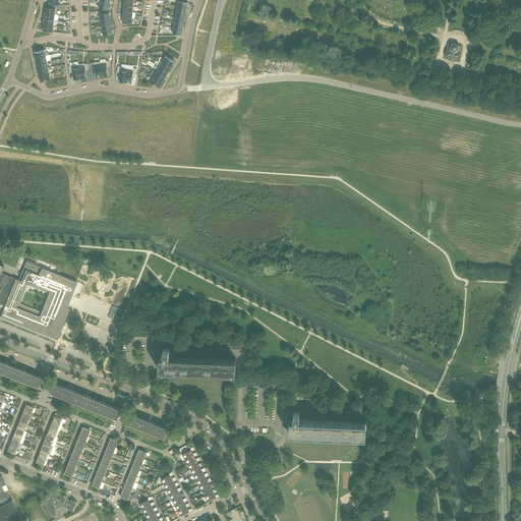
[(355,38),(350,41),(355,50),(360,47),(355,38)]
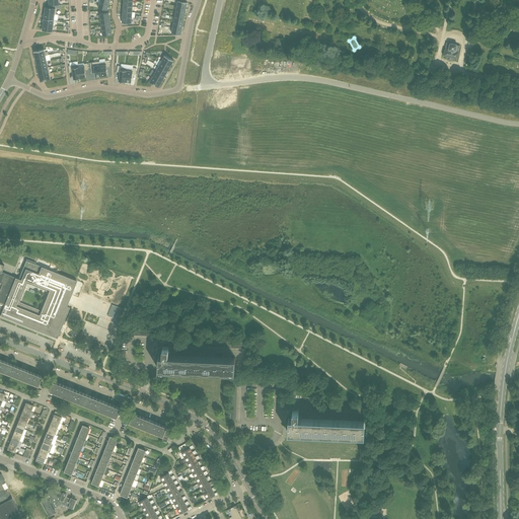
[(448,59),(447,60),(452,61),(452,60),(454,61),(455,58),(458,59),(459,52),(460,46),(456,45),(456,42),(451,41),(451,44),(446,43),(445,49),(443,56),(446,56),(445,59),(448,59)]
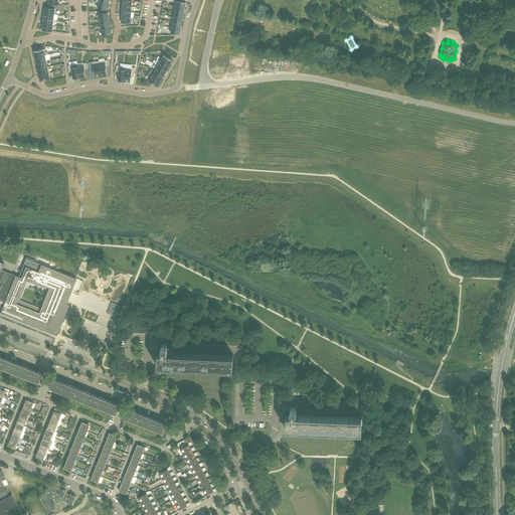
[(39,49),(34,50),(35,57),(45,55),(44,48),(39,49)]
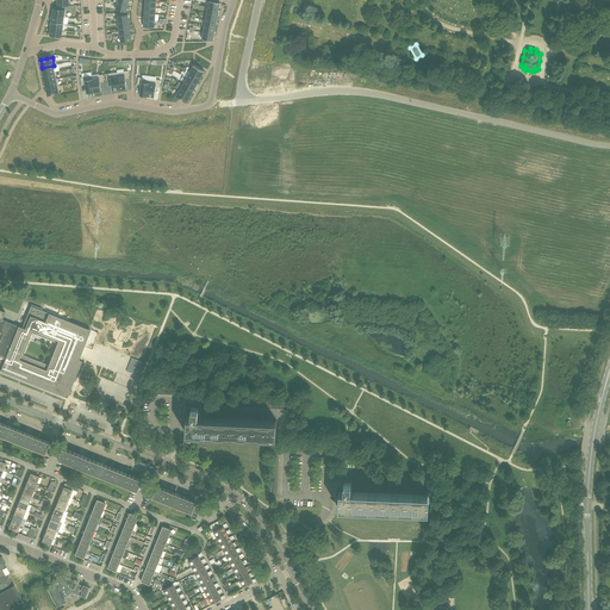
[(194,64),(190,72),(200,78),(204,70),(199,68),(194,64)]
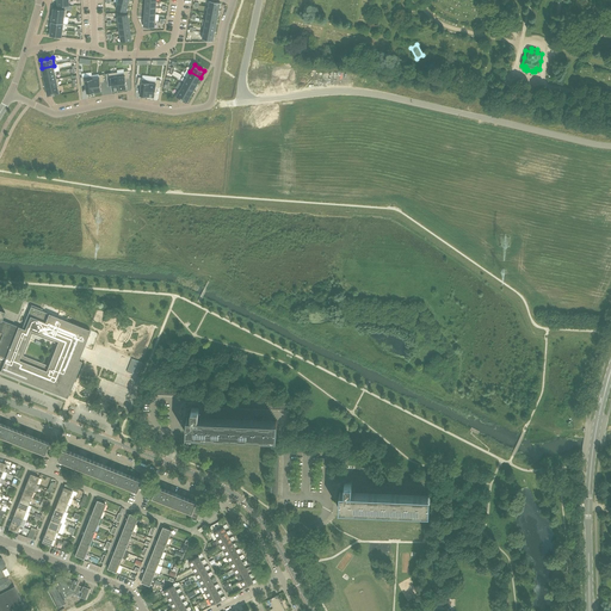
[(124,73),(117,74),(119,90),(127,88),(125,79),(129,78),(128,71),(124,72),(124,73)]
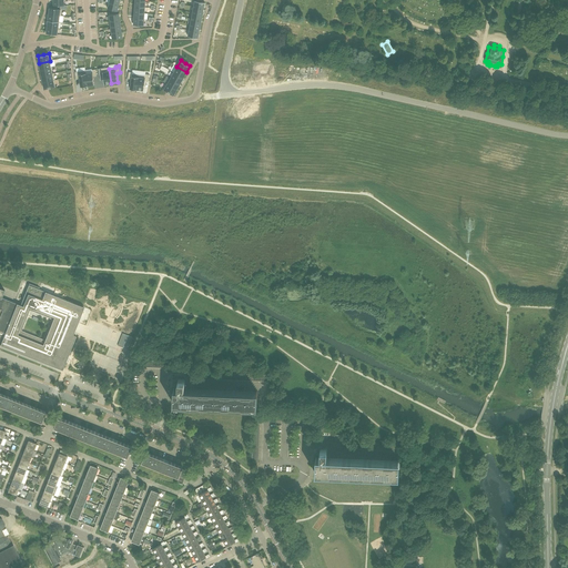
[(102,68),(99,69),(100,75),(103,74),(104,84),(111,83),(109,69),(109,67),(102,68)]
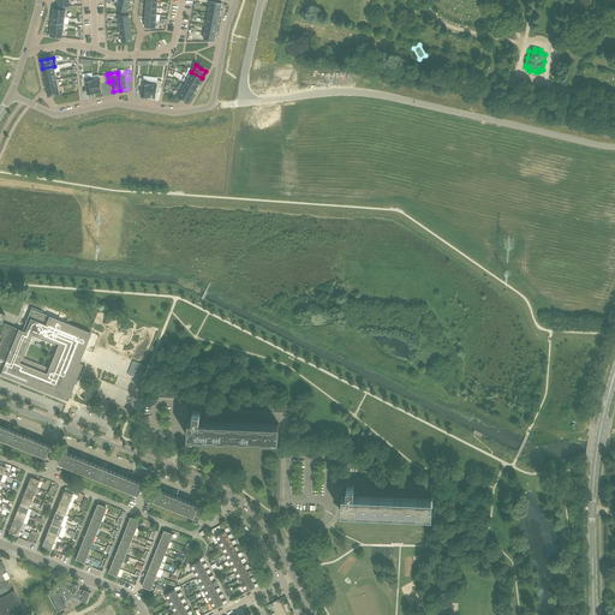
[(191,72),(189,78),(198,84),(202,78),(191,72)]
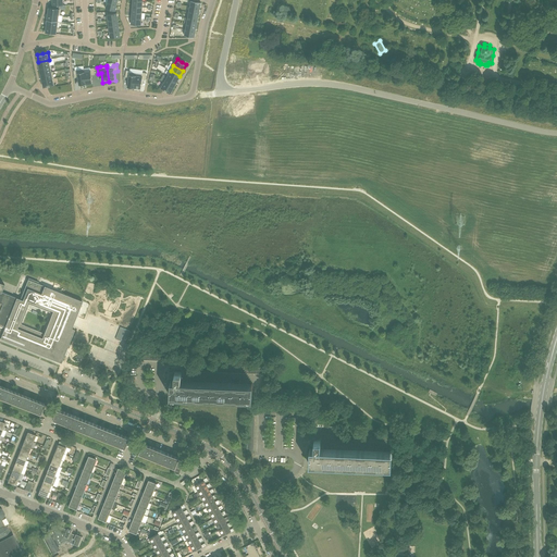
[(90,71),(84,72),(86,84),(93,83),(91,75),(95,74),(94,67),(90,69),(90,71)]
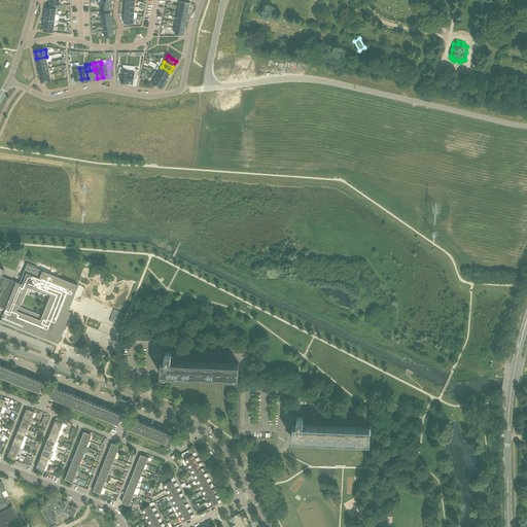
[(73,66),(70,67),(71,73),(74,73),(75,80),(81,79),(79,68),(79,66),(73,66)]
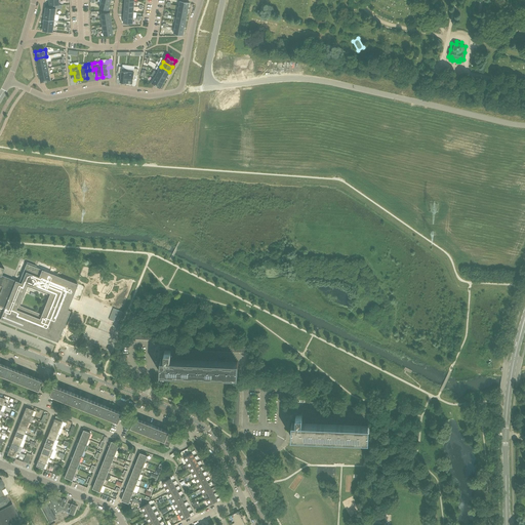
[(119,67),(118,73),(121,73),(120,82),(126,83),(128,71),(122,71),(122,67),(119,67)]
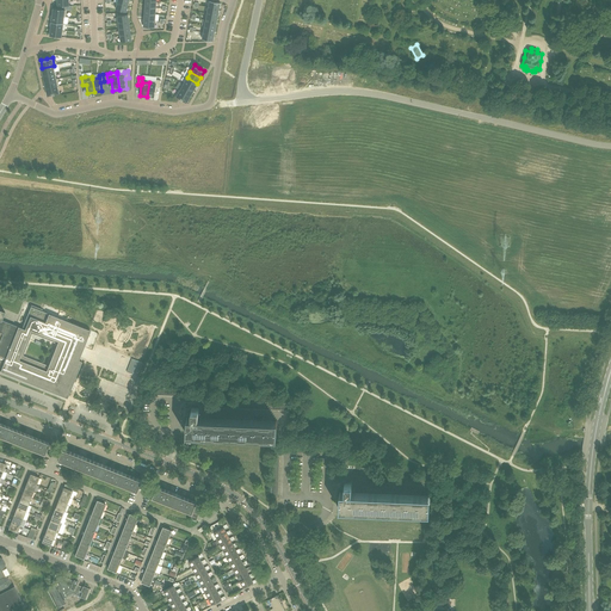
[(187,78),(184,84),(193,90),(197,84),(187,78)]
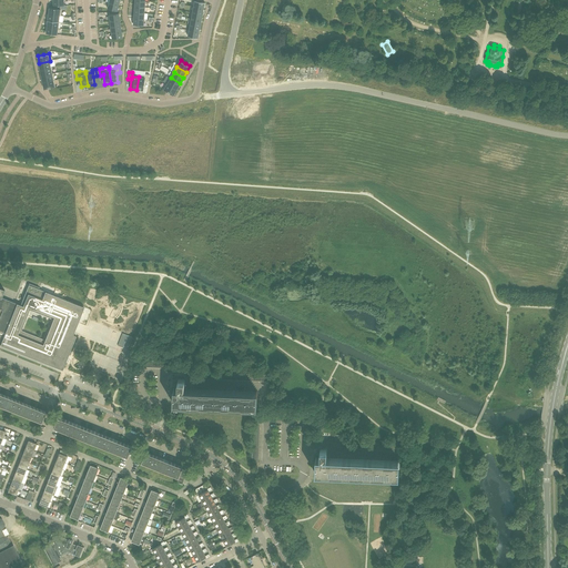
[(52,73),(41,75),(43,82),(53,80),(56,80),(53,73),(52,73)]
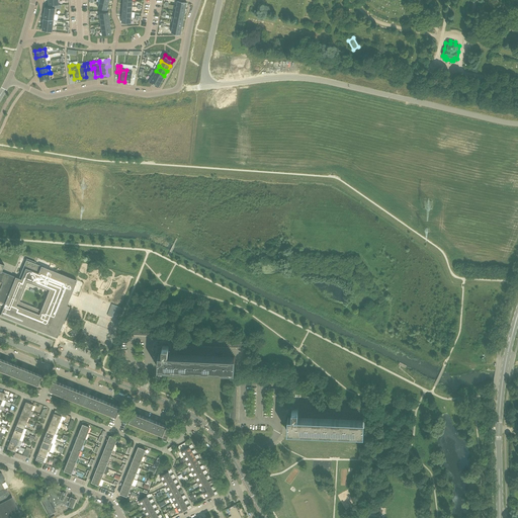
[(124,82),(131,83),(133,74),(136,74),(137,68),(133,68),(133,69),(126,68),(126,70),(124,82)]
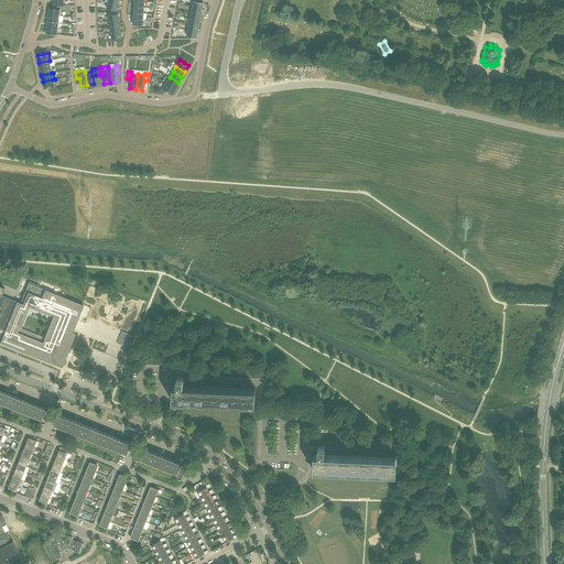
[(170,77),(166,84),(175,89),(179,83),(170,77)]
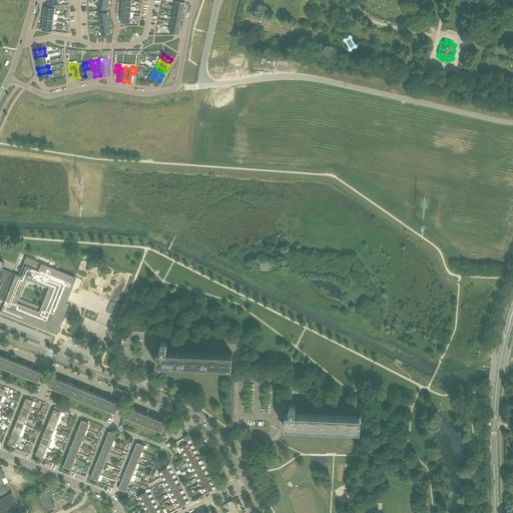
[(48,72),(39,74),(40,80),(45,79),(50,78),(48,72)]
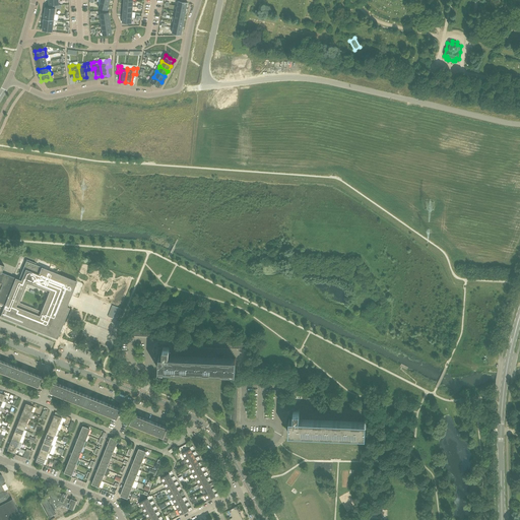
[(151,76),(149,80),(150,81),(150,82),(152,84),(158,87),(161,82),(153,77),(151,76)]
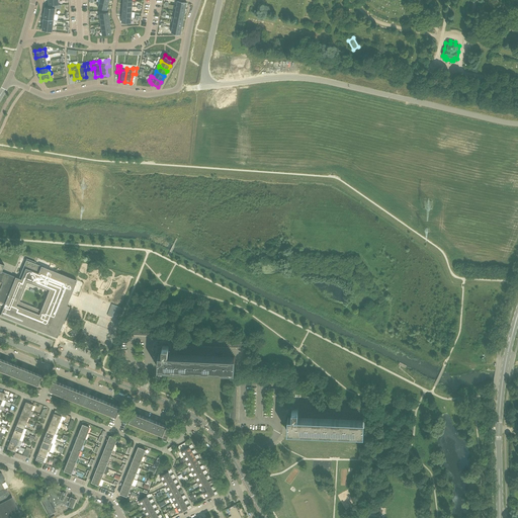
[(27,259),(19,278),(1,271),(4,264),(0,262),(0,314),(57,337),(69,307),(67,305),(77,280),(36,264),(36,262),(35,262),(27,259)]
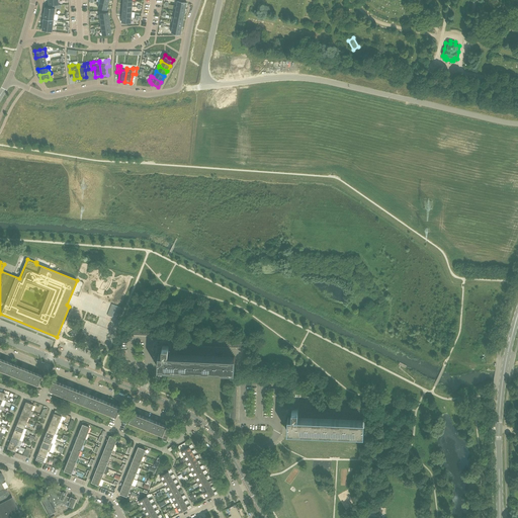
[(107,315),(112,317),(116,306),(111,304),(107,315)]
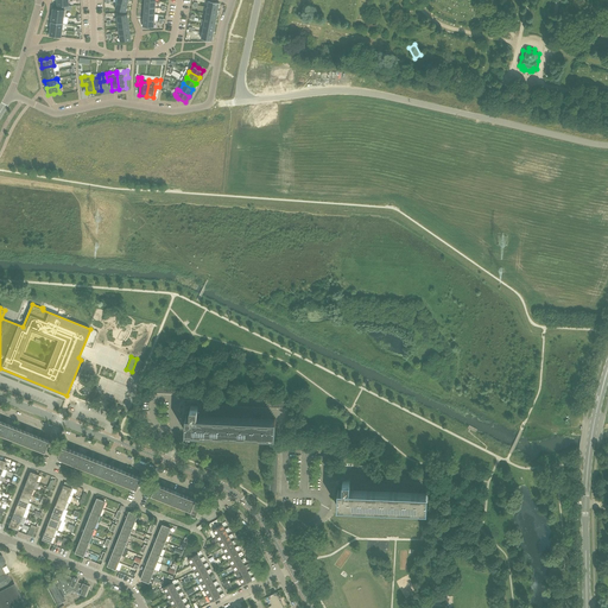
[(185,431),(274,436),(276,419),(197,416),(198,406),(194,406),(194,404),(188,404),(188,407),(191,407),(190,416),(187,416),(185,431)]
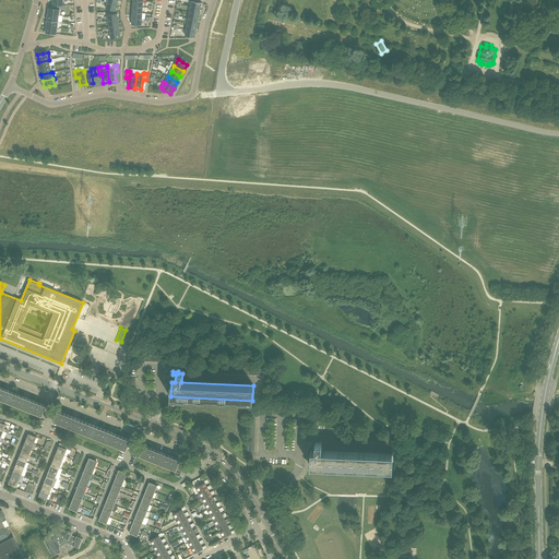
[(26,397),(8,390),(3,401),(22,407),(26,397)]
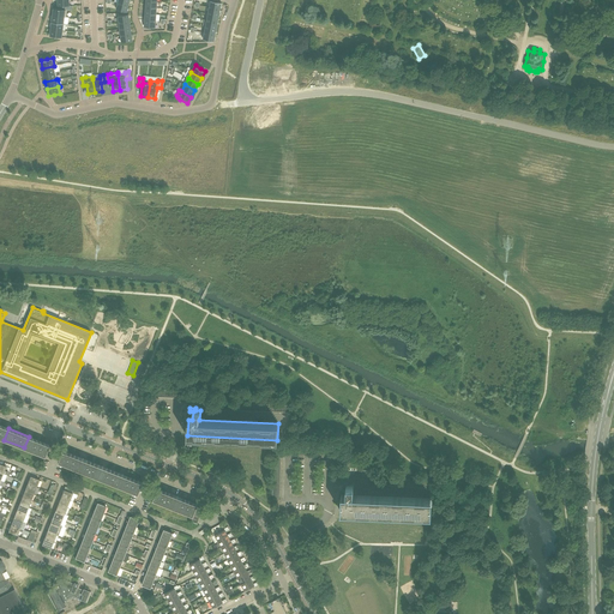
[(48,445),(44,443),(29,437),(24,447),(44,456),(48,445)]
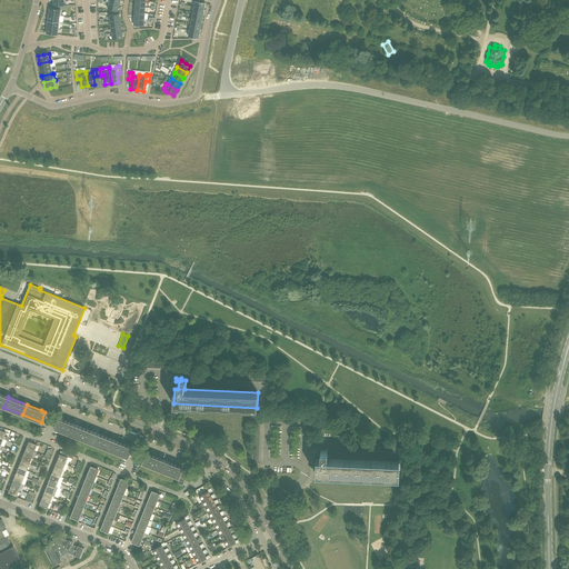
[(59,417),(55,428),(73,436),(77,425),(59,417)]
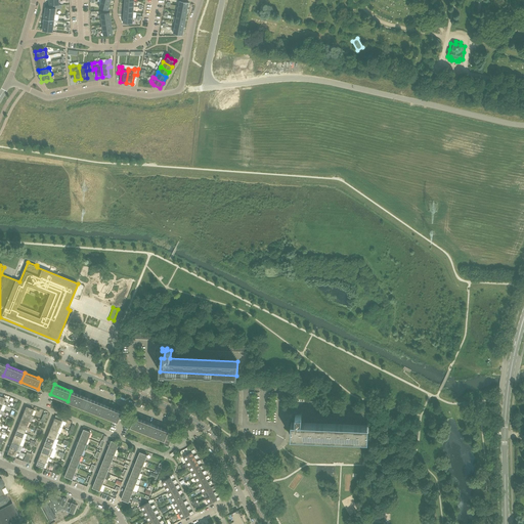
[(88,398),(80,395),(71,391),(68,401),(84,407),(88,398)]
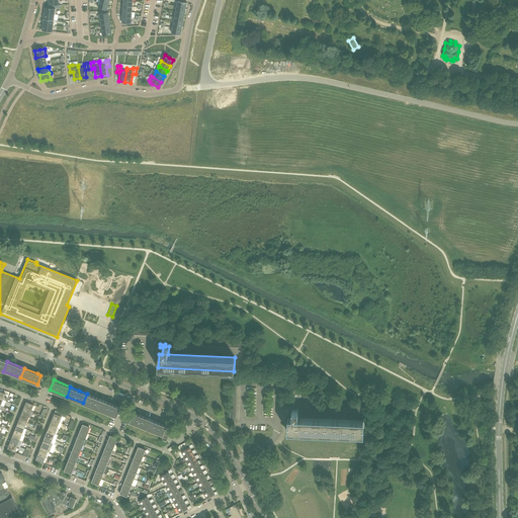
[(284,389),(284,399),(292,399),(292,389),(284,389)]
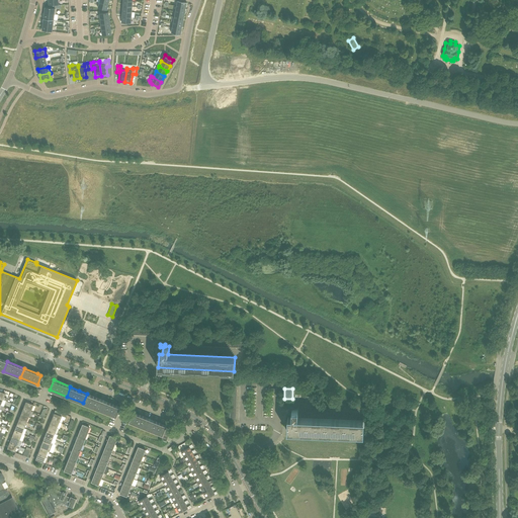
[(104,401),(90,395),(87,394),(83,403),(100,410),(104,401)]
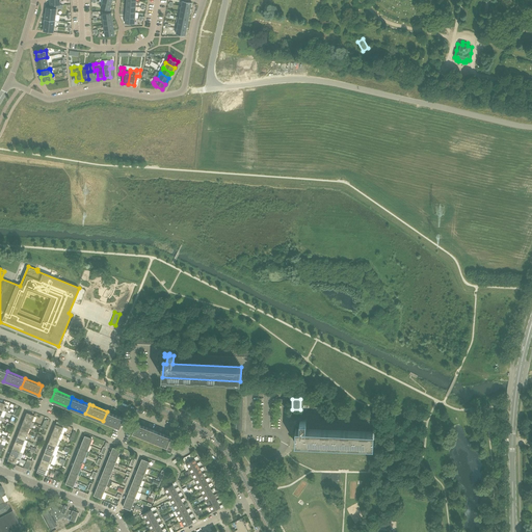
[(124,418),(114,414),(107,411),(103,421),(121,428),(124,418)]
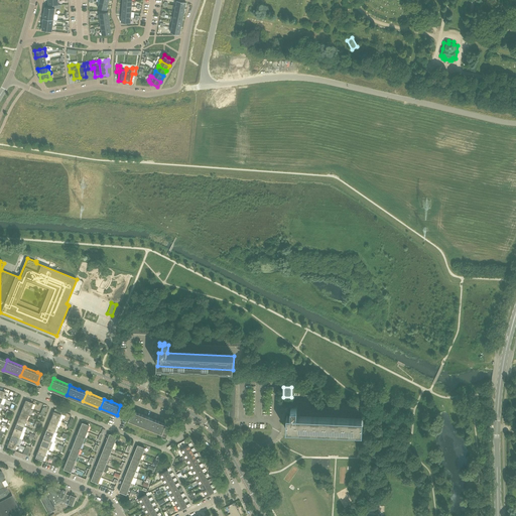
[(25,400),(23,406),(30,409),(33,403),(25,400)]
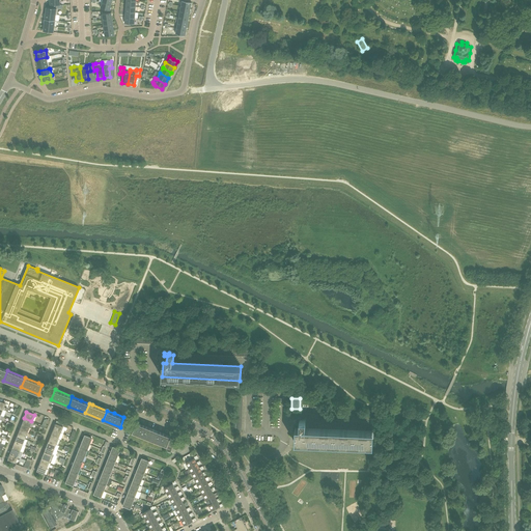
[(372,430),(305,427),(305,419),(302,419),(302,418),(297,417),(296,420),(299,420),(299,427),(296,427),(295,442),(372,445),(372,430)]
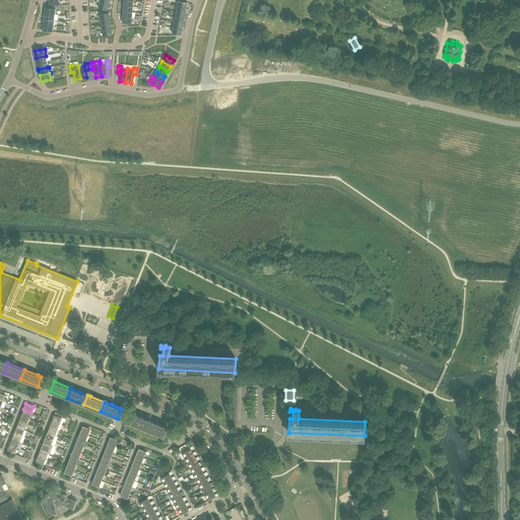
[(23,409),(21,414),(28,417),(30,412),(23,409)]
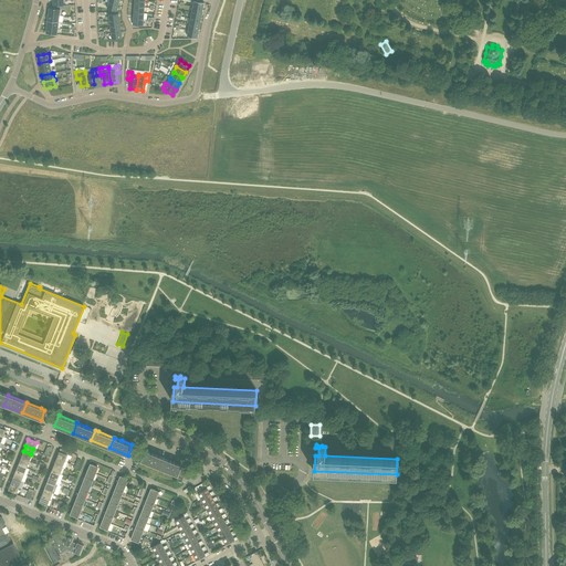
[(164,458),(146,450),(145,450),(142,460),(159,468),(164,458)]
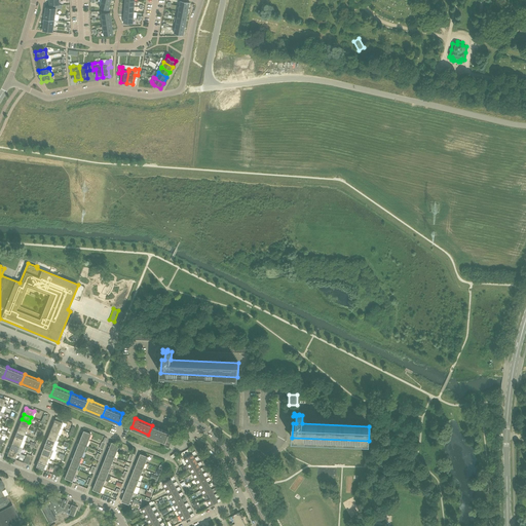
[(22,419),(19,425),(27,428),(29,422),(22,419)]
